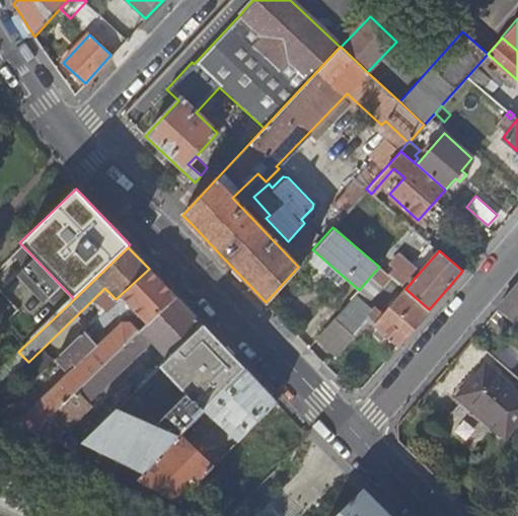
[(398,260),(387,273),(389,275),(405,289),(422,270),(405,255),(400,262),(398,260)]
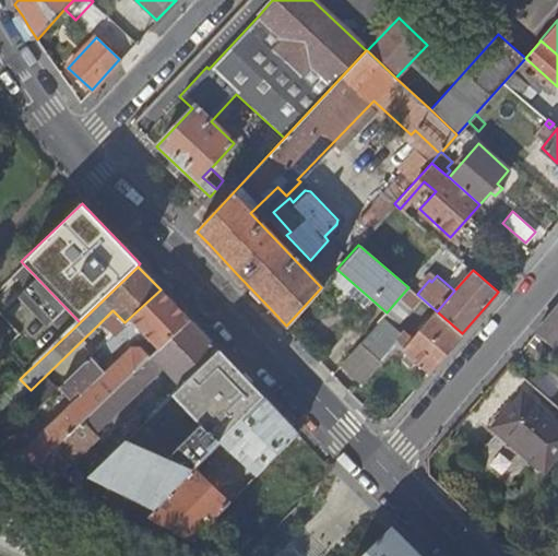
[(417,294),(408,287),(399,298),(411,307),(419,296),(417,294)]
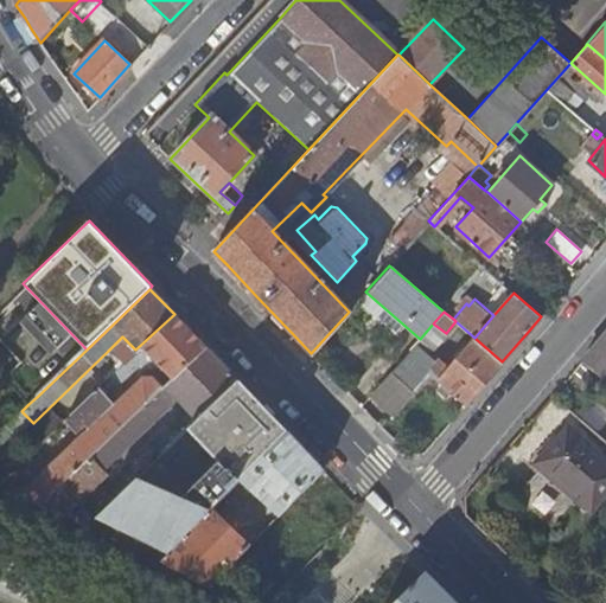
[(154,358),(173,377),(205,346),(191,331),(174,314),(135,350),(121,365),(112,373),(120,383),(142,363),(154,358)]
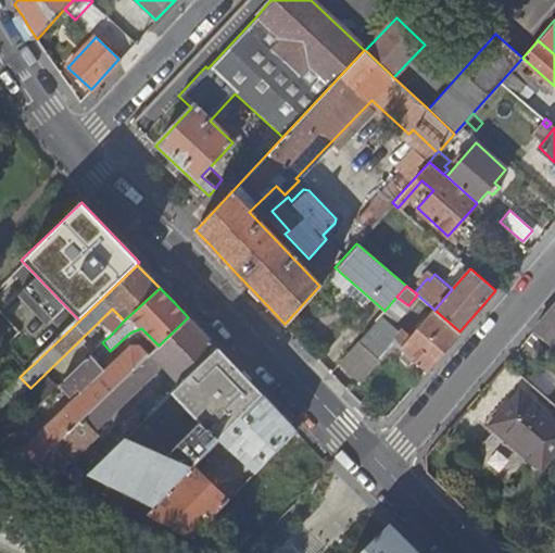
[(396,297),(385,311),(381,314),(391,324),(408,305),(396,297)]
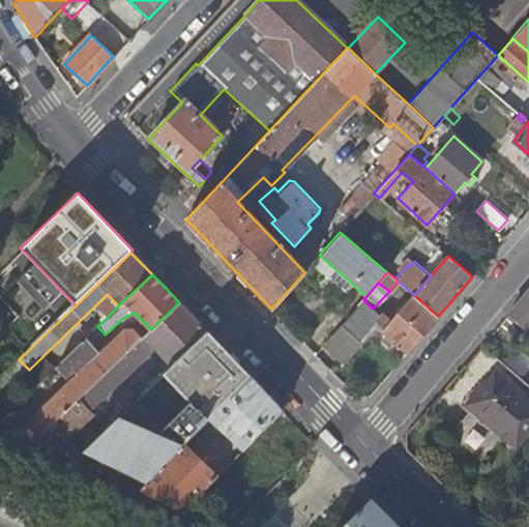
[(12,287),(0,298),(0,320),(26,349),(50,327),(12,287)]
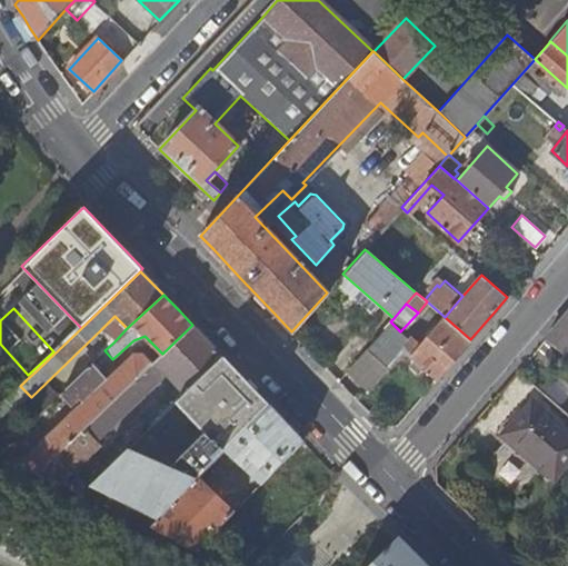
[(567,347),(567,310),(545,338),(562,354),(567,347)]
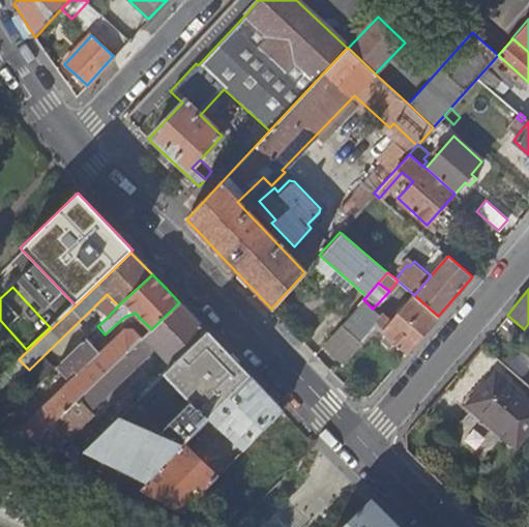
[(107,294),(94,306),(106,319),(118,305),(107,294)]
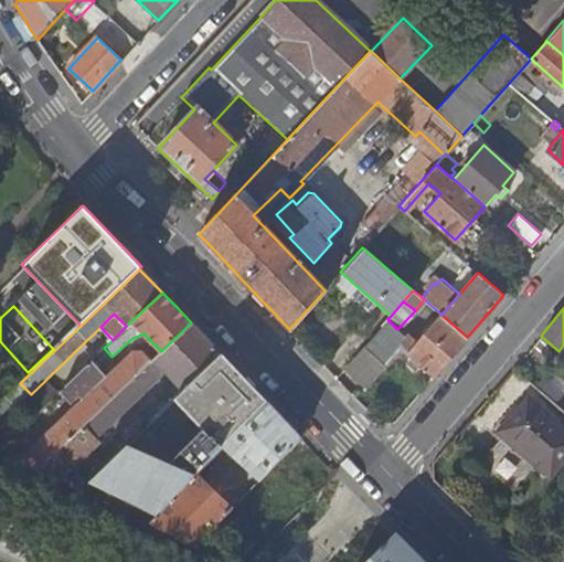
[(398,347),(433,378),(457,348),(467,337),(442,315),(432,326),(427,322),(422,328),(426,331),(419,340),(415,336),(411,340),(397,329),(387,319),(365,345),(385,362),(398,347)]
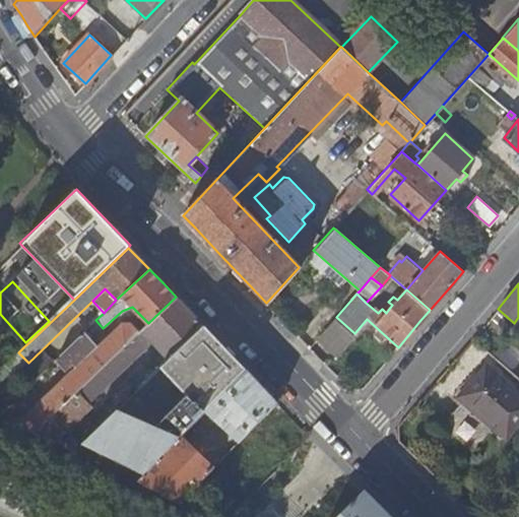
[(170,357),(203,325),(189,310),(176,297),(148,323),(139,331),(36,433),(51,440),(55,442),(93,405),(90,401),(148,344),(146,342),(150,338),(168,359),(170,357)]
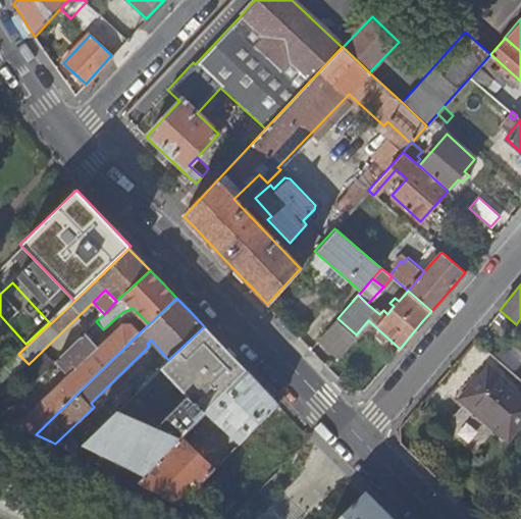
[(389,303),(383,310),(387,314),(394,306),(389,303)]
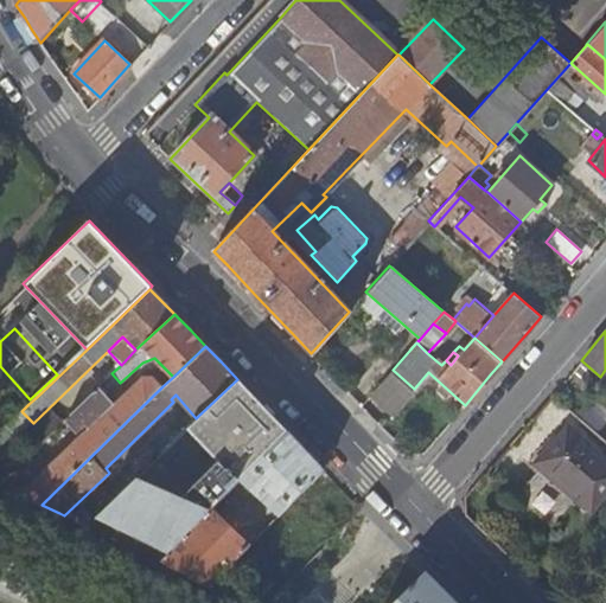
[(393,370),(372,392),(394,412),(414,389),(393,370)]
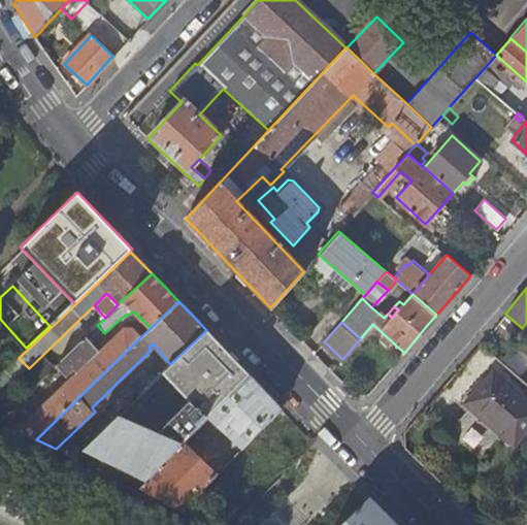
[(15,431),(36,439),(141,336),(133,328),(125,328),(100,352),(90,340),(96,335),(91,330),(56,364),(67,376),(74,369),(77,372),(15,431)]
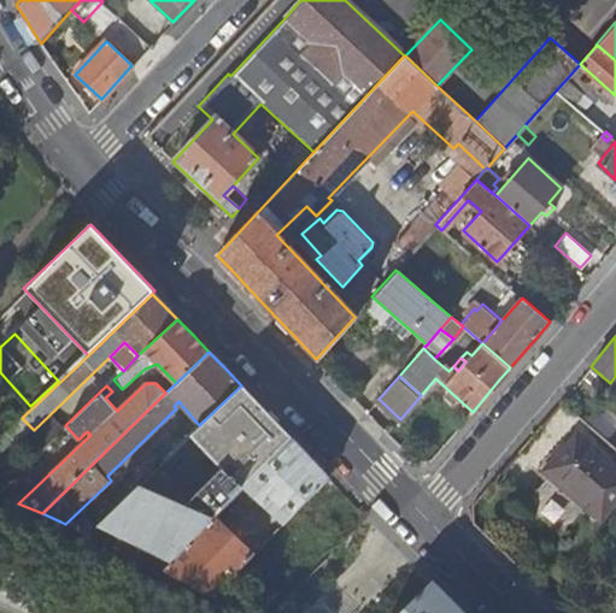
[(291,437),(241,385),(201,423),(199,425),(193,430),(224,463),(186,500),(139,483),(127,495),(105,517),(95,526),(171,561),(227,505),(235,495),(257,472),(291,437)]
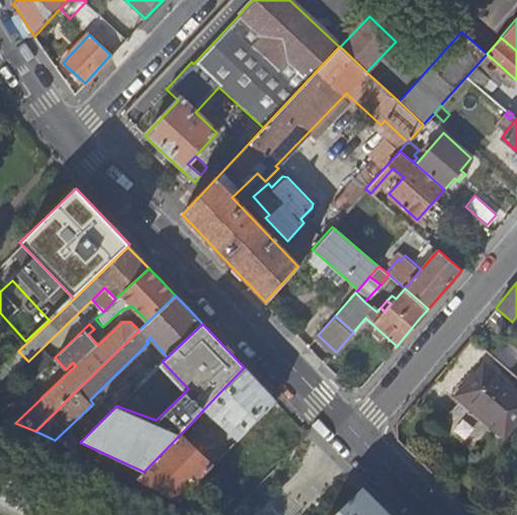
[(18,351),(6,363),(15,373),(28,361),(18,351)]
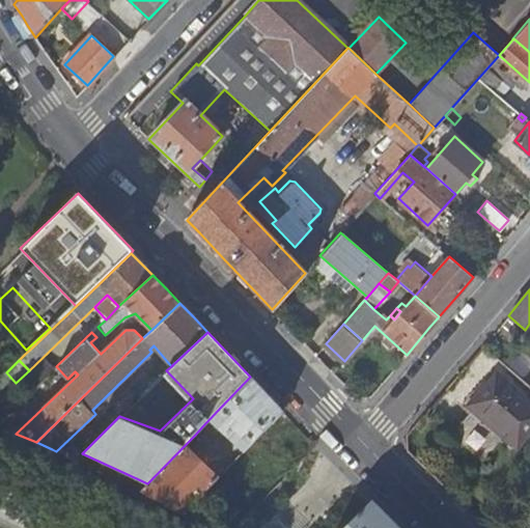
[(529,403),(496,373),(486,384),(469,407),(514,446),(529,427),(529,403)]
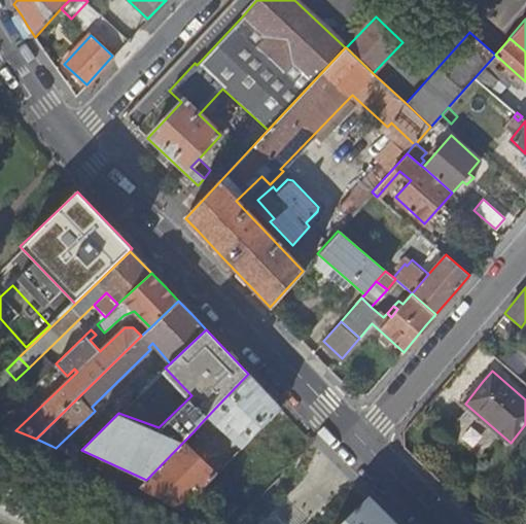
[(252,435),(280,407),(265,391),(256,382),(248,374),(219,404),(201,423),(207,428),(214,421),(241,447),(242,446),(252,435)]
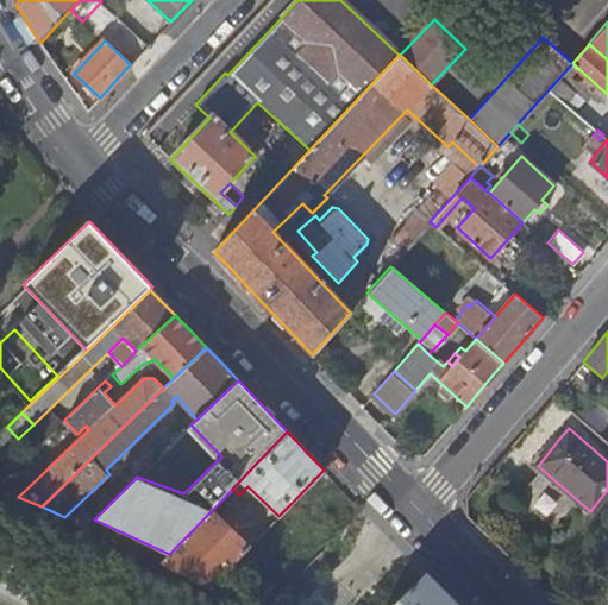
[(538,466),(558,440),(553,436),(528,465),(587,516),(590,511),(538,466)]
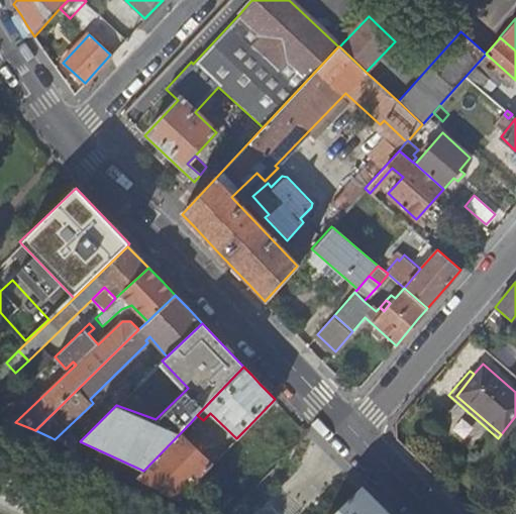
[(281,459),(307,433),(289,414),(275,399),(247,427),(255,434),(268,423),(280,436),(269,446),(281,459)]
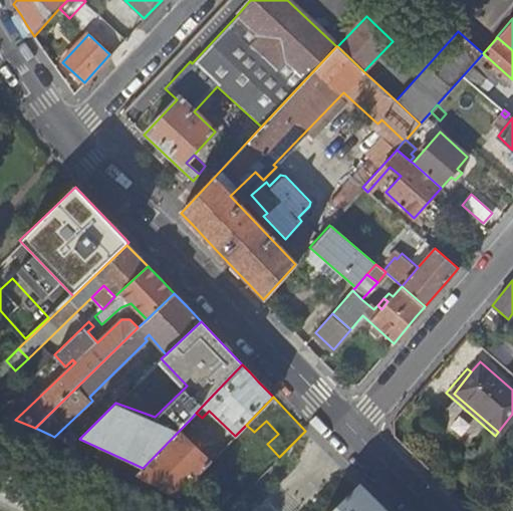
[(81,425),(87,431),(105,413),(100,407),(81,425)]
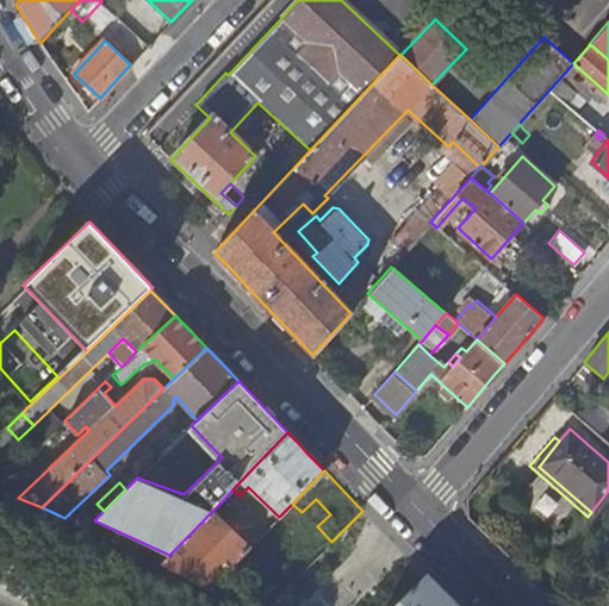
[(161,563),(210,588),(249,548),(260,537),(254,532),(244,543),(218,517),(230,505),(224,499),(169,555),(161,563)]
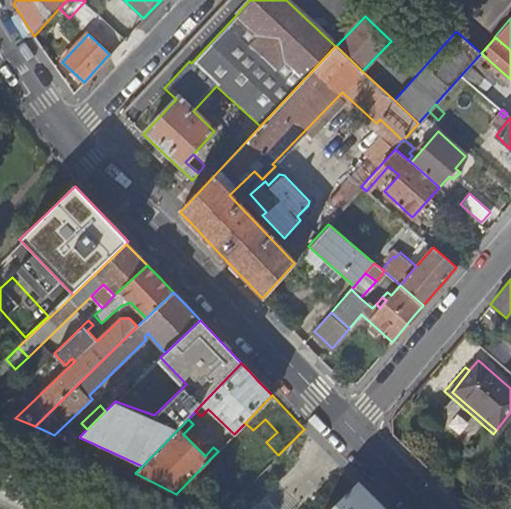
[(218,451),(209,460),(218,468),(239,446),(235,441),(239,437),(235,433),(234,434),(218,451)]
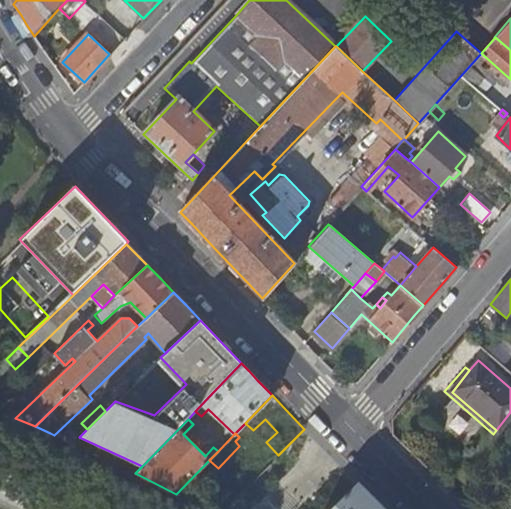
[(382,508),(368,495),(356,483),(329,508),(382,508)]
